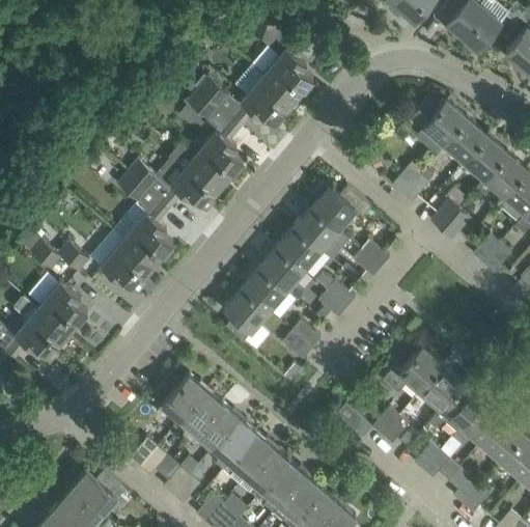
[(387,0),(414,22),(427,6),(431,0),(387,0)]
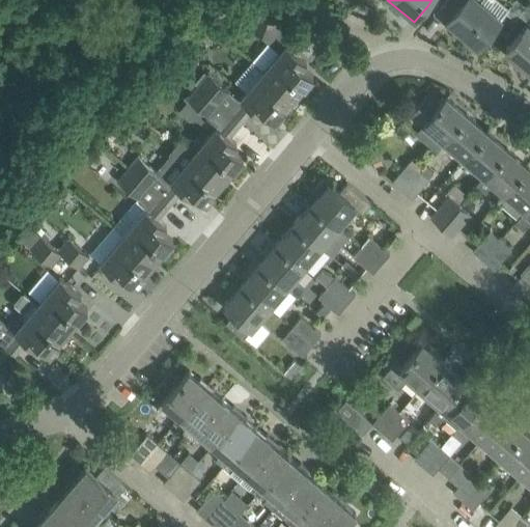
[(476,50),(490,34),(500,22),(478,3),(480,0),(448,0),(444,5),(445,5),(447,2),(456,10),(445,23),(476,50)]
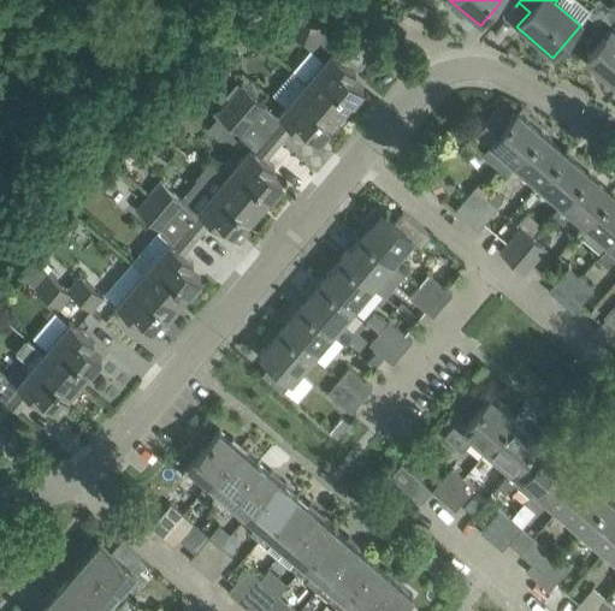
[(599,23),(609,12),(601,4),(587,19),(596,27),(599,23)]
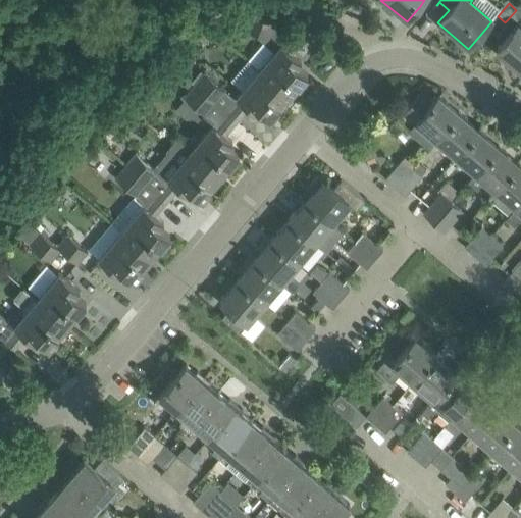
[(520,10),(518,8),(516,10),(508,19),(517,28),(497,53),(520,73),(520,10)]
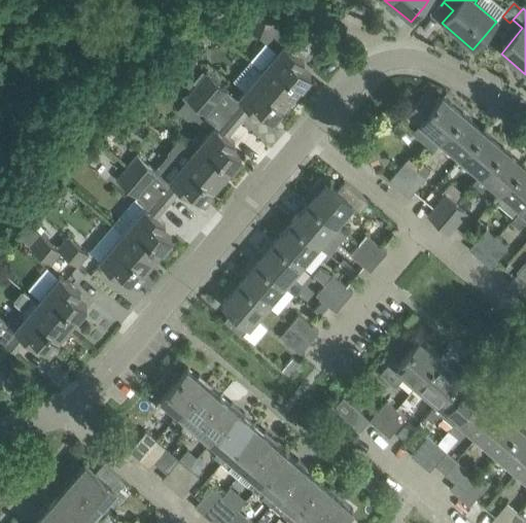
[(277,27),(252,18),(246,32),(272,41),(277,27)]
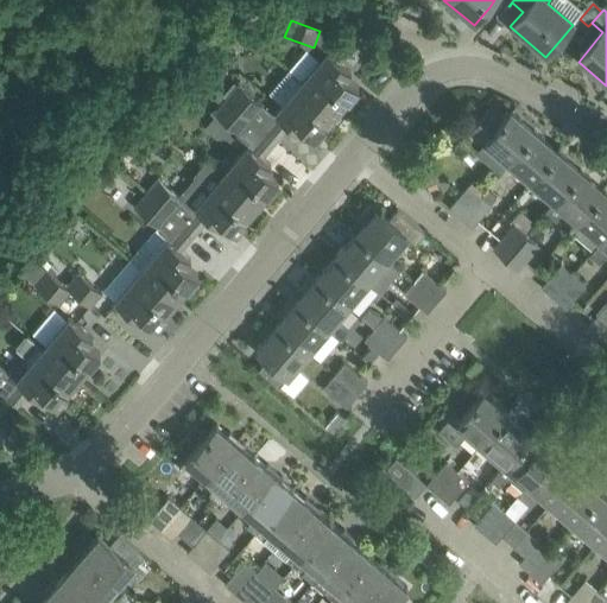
[(302,84),(337,115),(358,90),(346,81),(351,75),(327,55),(302,84)]
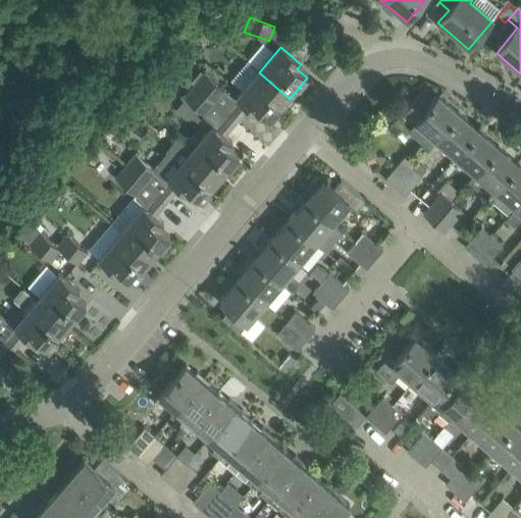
[(290,99),(259,72),(248,62),(230,83),(242,92),(236,100),(256,117),(260,112),(270,121),(290,99)]
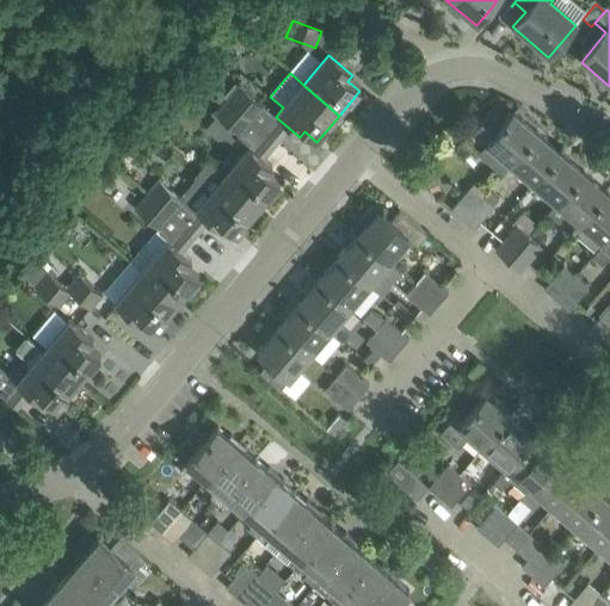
[(229,104),(254,125),(266,111),(241,90),(229,104)]
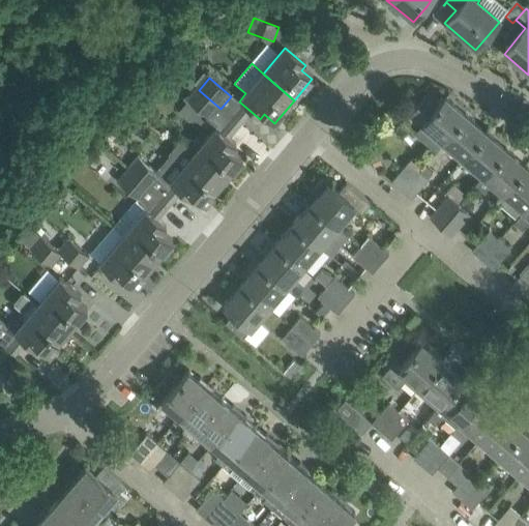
[(210,121),(221,109),(199,90),(188,103),(210,121)]
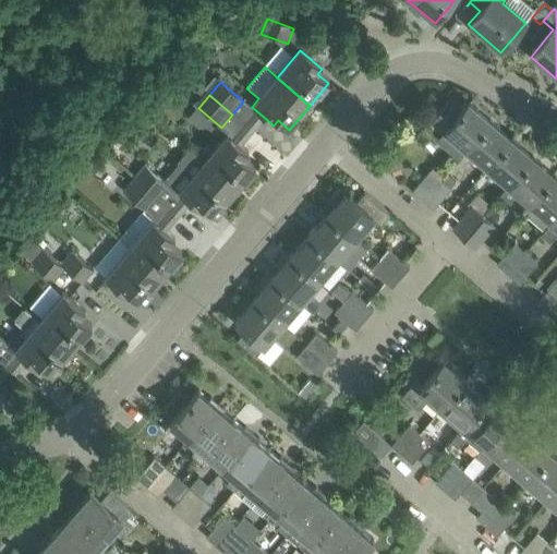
[(459,116),(447,105),(431,123),(444,134),(464,153),(489,123),(469,105),(459,116)]
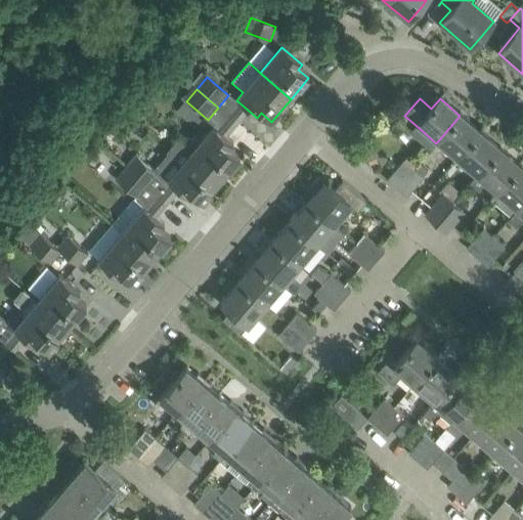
[(456,161),(480,133),(460,116),(436,143),(456,161)]
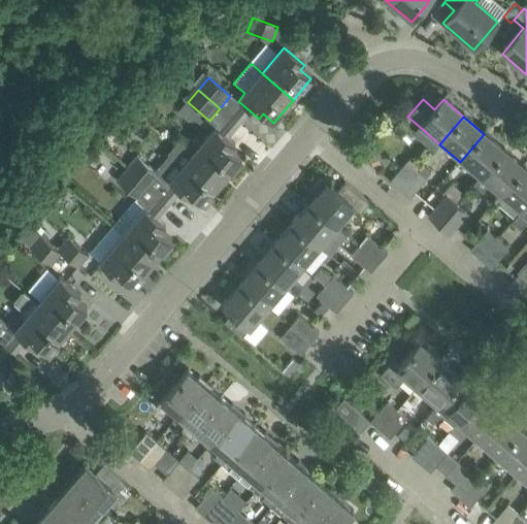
[(234,146),(219,133),(215,130),(201,145),(198,142),(195,142),(192,145),(192,149),(192,151),(195,154),(192,156),(192,157),(222,183),(241,160),(230,152),(234,146)]
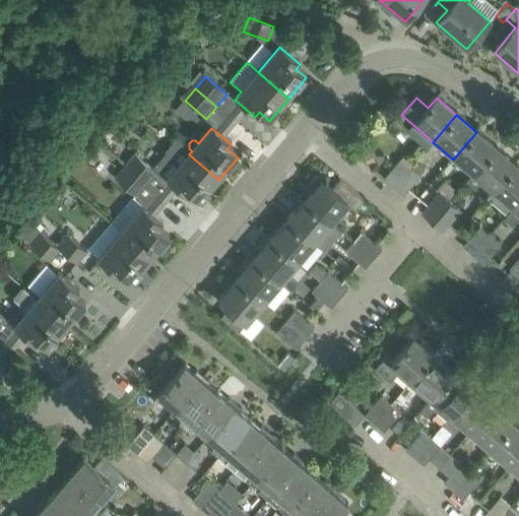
[(472,176),(497,149),(476,132),(453,159),(472,176)]
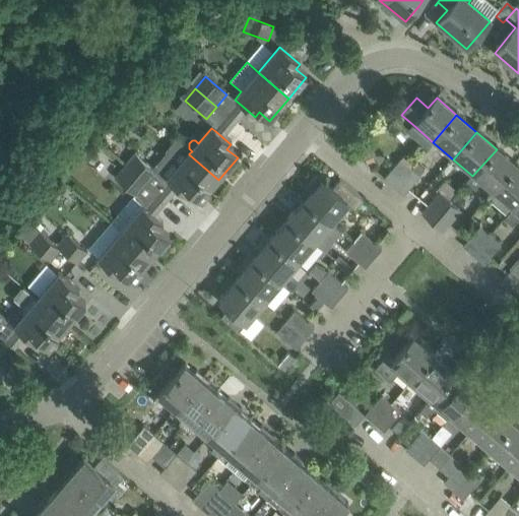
[(218,180),(189,154),(189,153),(174,141),(164,153),(166,154),(152,171),(134,155),(124,168),(166,203),(178,190),(186,197),(190,192),(200,201),(218,180)]
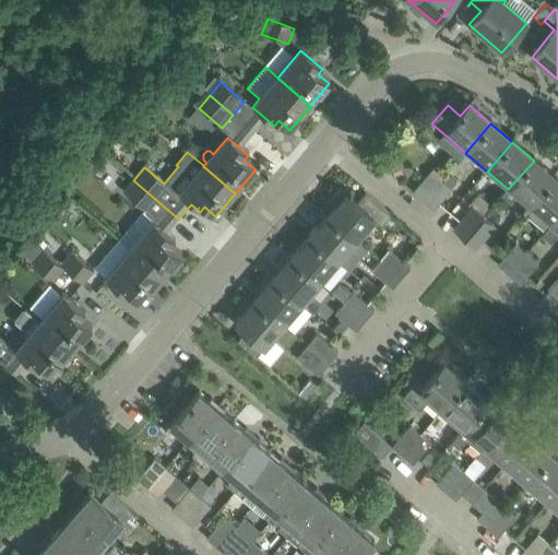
[(530,208),(555,178),(534,161),(508,189),(500,198),(510,207),(518,198),(530,208)]
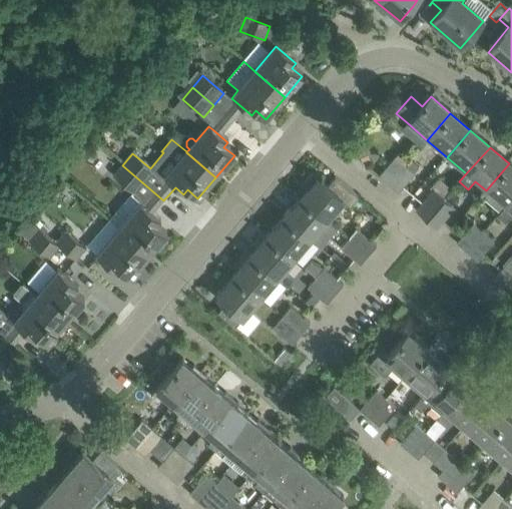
[(363,165),(370,162),(365,150),(358,154),(363,165)]
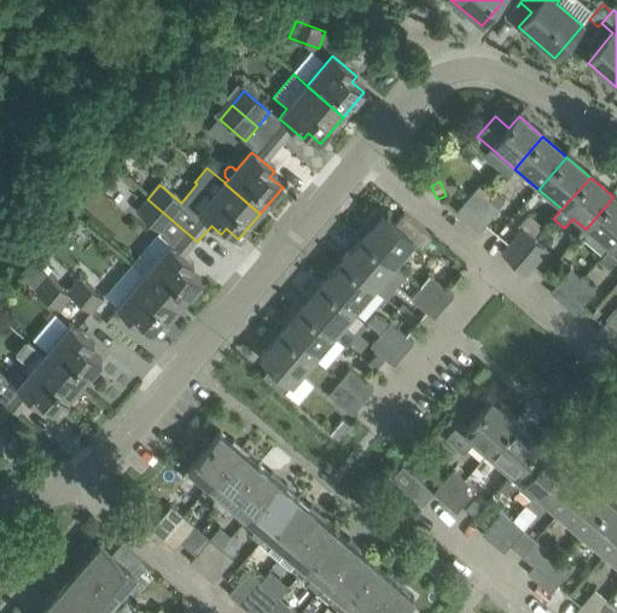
[(467,226),(487,203),(475,193),(455,216),(467,226)]
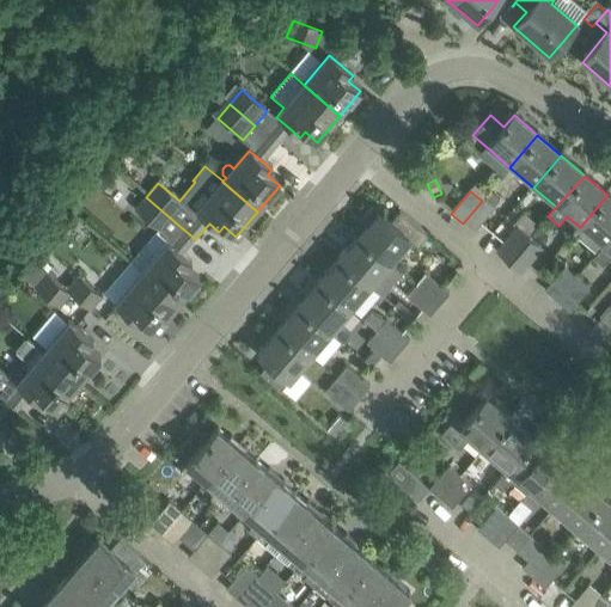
[(474,233),(494,210),(500,203),(490,195),(483,202),(482,201),(463,224),(474,233)]
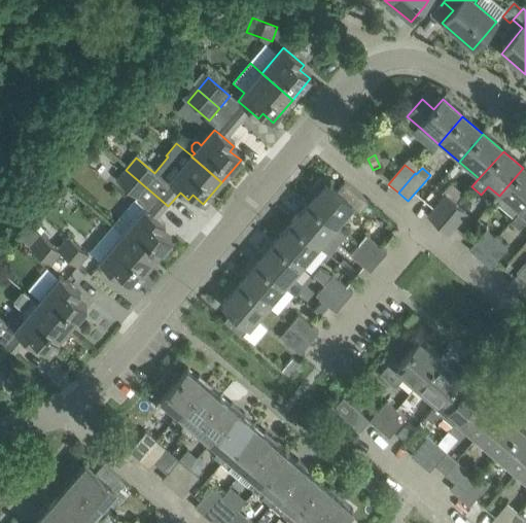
[(512,219),(525,204),(525,170),(523,168),(499,196),(493,203),(502,210),(512,219)]
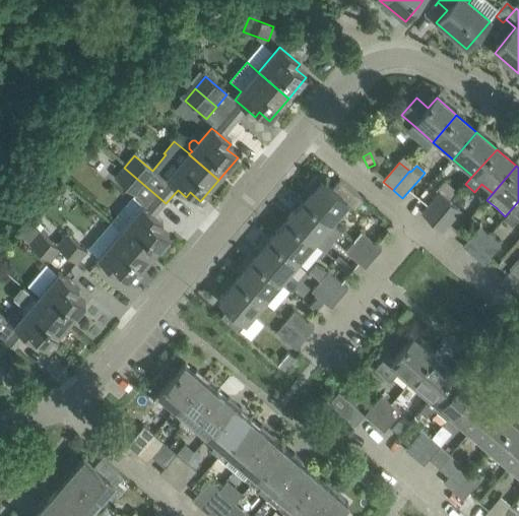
[(150,260),(169,239),(158,230),(163,224),(153,217),(166,203),(124,168),(113,180),(134,198),(133,199),(143,208),(121,235),(150,260)]
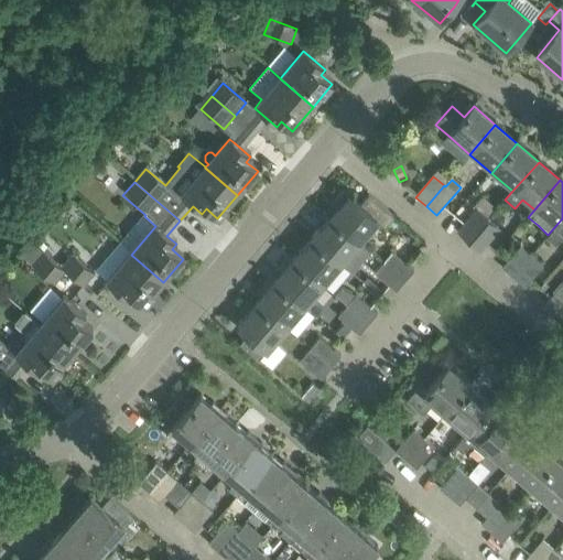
[(385,230),(394,219),(368,197),(359,207),(348,197),(347,197),(343,193),(331,207),(336,212),(329,218),(360,245),(377,225),(385,230)]
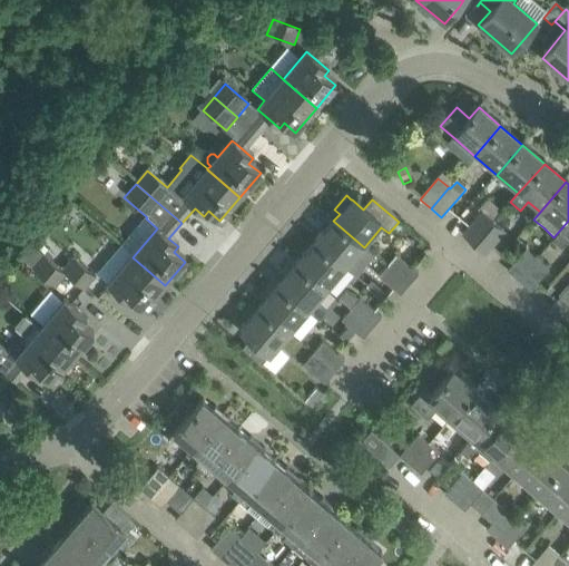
[(474,245),(501,214),(487,202),(478,213),(481,215),(463,236),(474,245)]
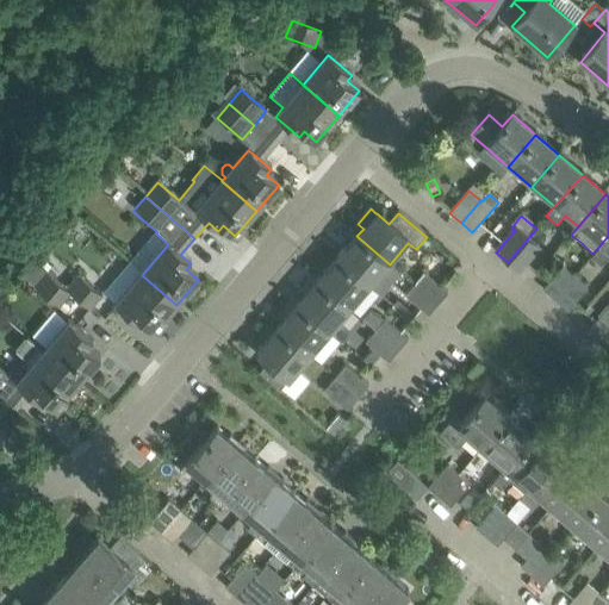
[(519,273),(539,249),(545,242),(545,236),(536,229),(508,262),(519,273)]
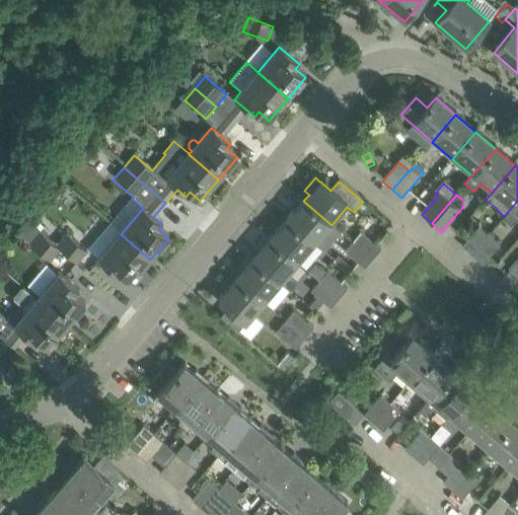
[(339,231),(331,225),(303,201),(286,222),(313,245),(324,254),(342,234),(339,231)]
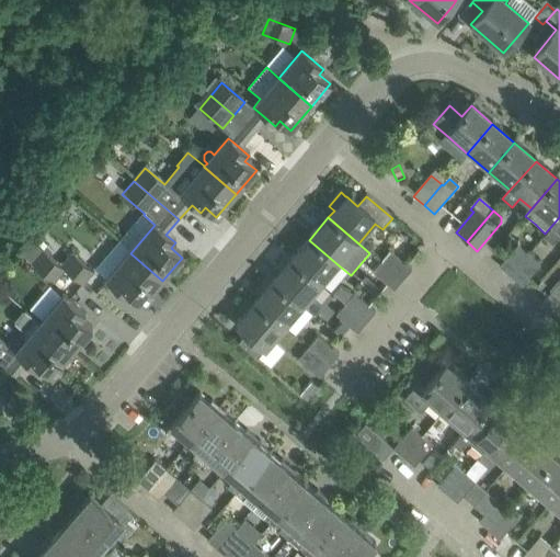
[(559,217),(545,234),(546,235),(544,238),(552,246),(559,236),(559,217)]
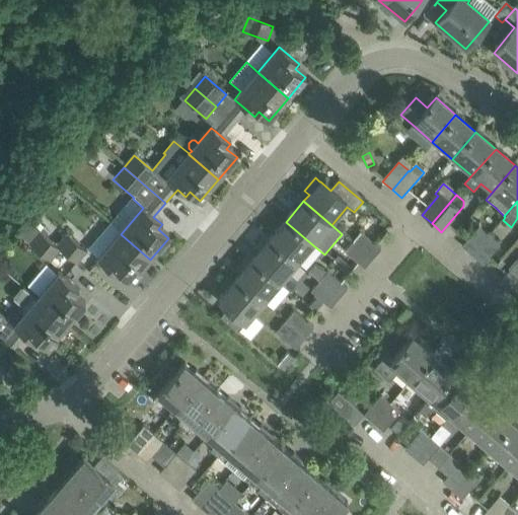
[(296,265),(313,245),(286,222),(269,241),(296,265)]
